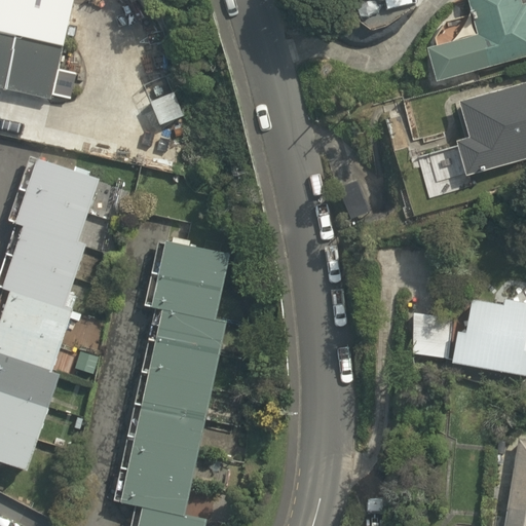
[(0,0),(0,87),(78,105),(102,0),(0,0)]
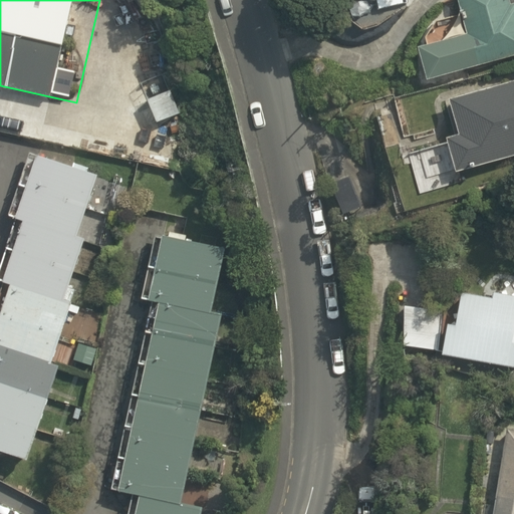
[(426,81),(513,56),(513,0),(456,0),(461,15),(436,22),(439,34),(424,38),(426,45),(417,48),(426,81)]
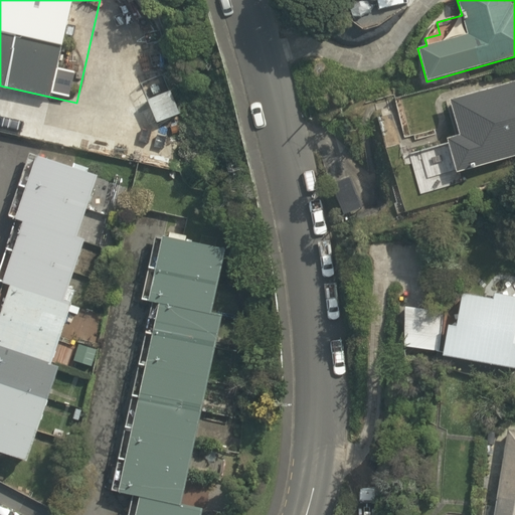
[(447,142),(457,175),(458,174),(514,157),(514,82),(450,103),(460,138),(447,142)]
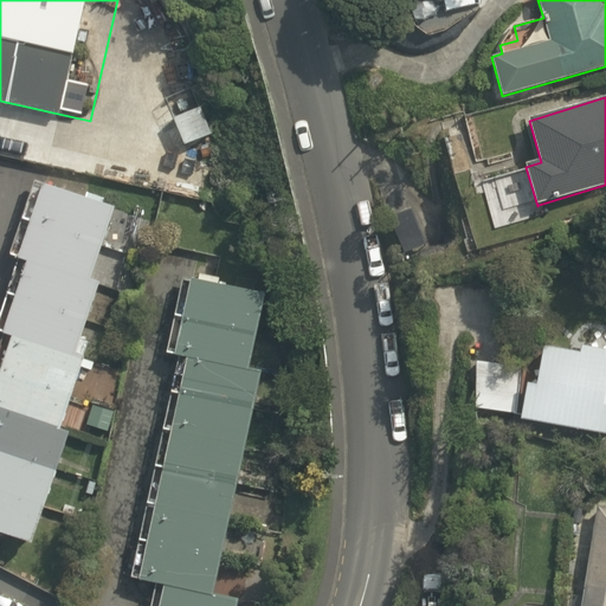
[(217,158),(244,146),(233,120),(206,131),(217,158)]
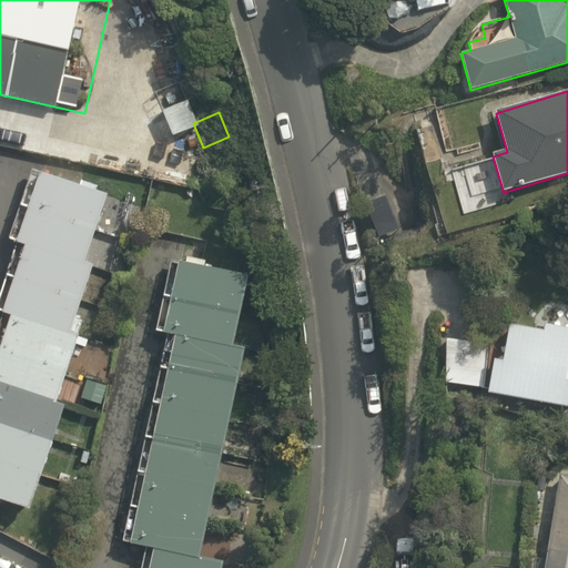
[(107,198),(32,172),(9,239),(18,242),(0,294),(0,313),(2,314),(0,322),(0,498),(30,509),(64,407),(57,405),(80,338),(71,336),(94,267),(83,264),(107,198)]
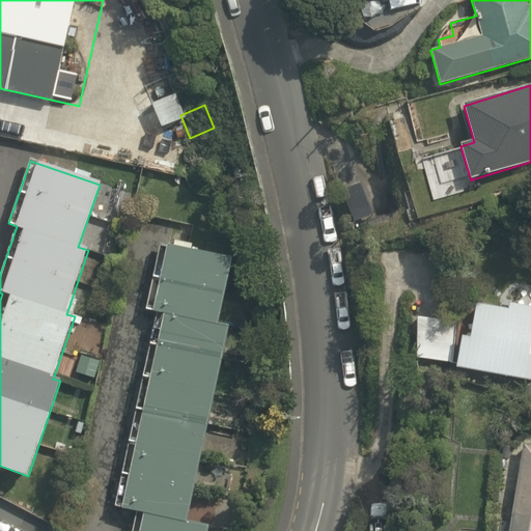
[(341,191),(353,224),(373,216),(361,184),(341,191)]
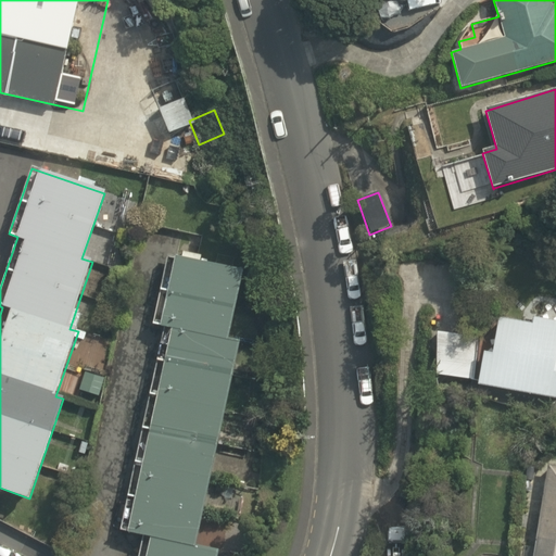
[(199,250),(201,236),(190,235),(188,248),(199,250)]
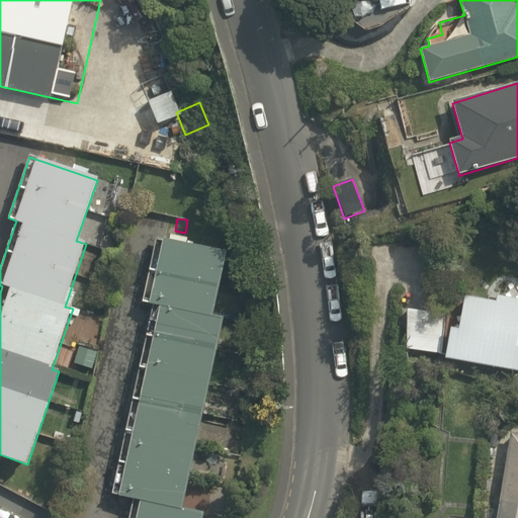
[(181,510),(224,318),(211,316),(226,253),(156,238),(141,304),(151,306),(109,495),(132,500),(127,517),(202,517),(203,514),(181,510)]
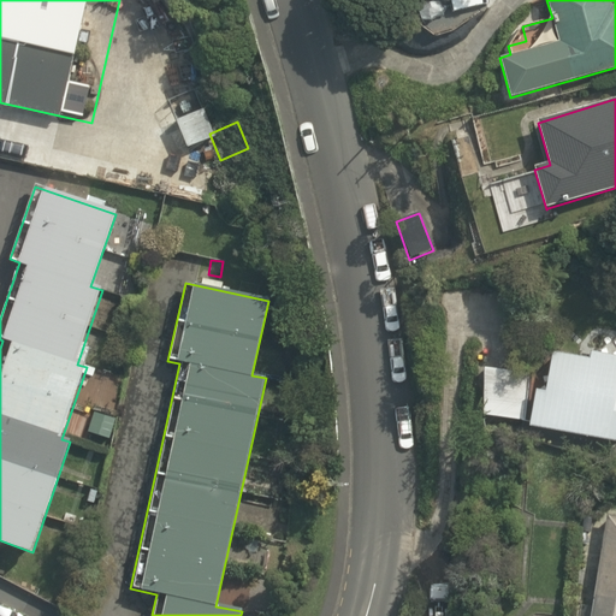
[(529,428),(615,442),(615,359),(590,355),(588,360),(554,354),(546,392),(535,391),(529,428)]
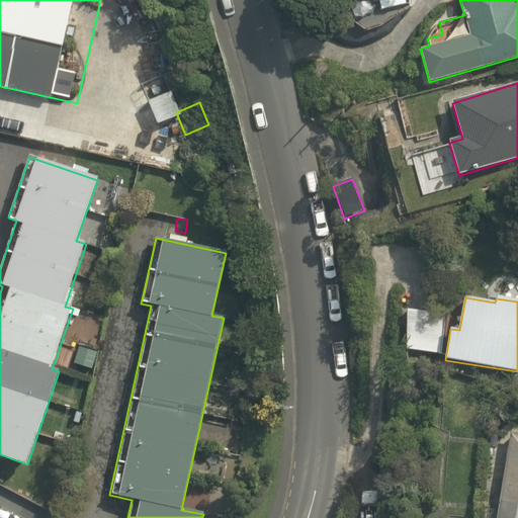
[(407,350),(441,353),(445,316),(407,312),(403,349),(407,350)]
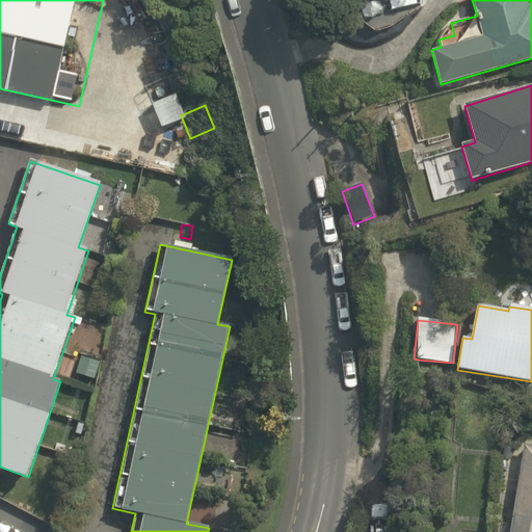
[(531,531),(531,448),(525,448),(509,531),(531,531)]
